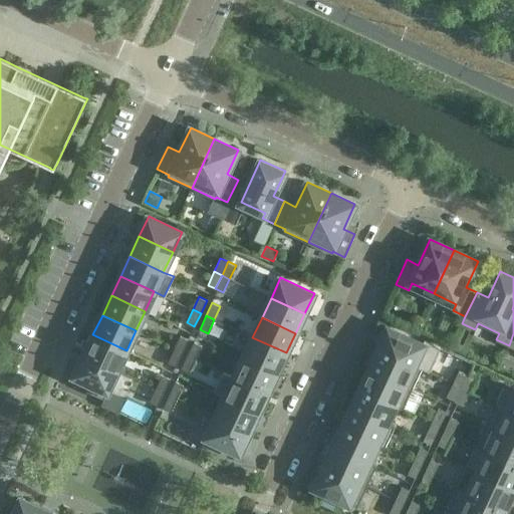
[(415,364),(424,344),(388,327),(387,331),(382,339),(384,341),(380,349),(422,368),(422,367),(415,364)]
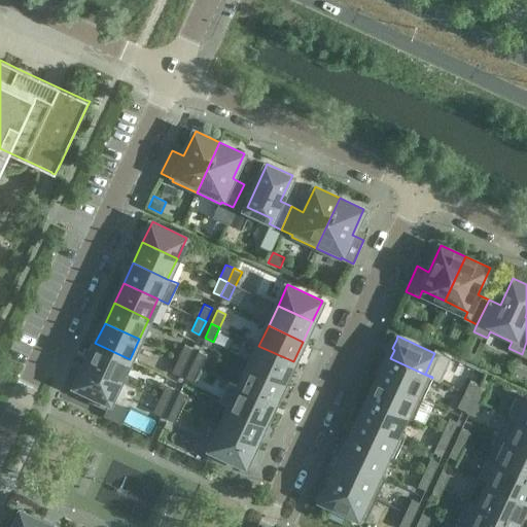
[(120,380),(130,359),(95,343),(85,363),(120,380)]
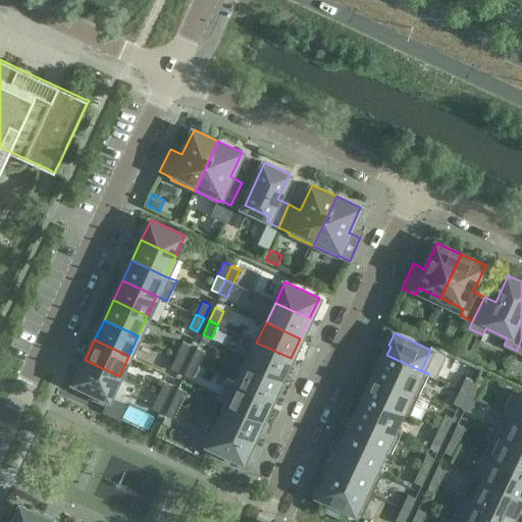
[(185,358),(192,345),(184,341),(176,354),(185,358)]
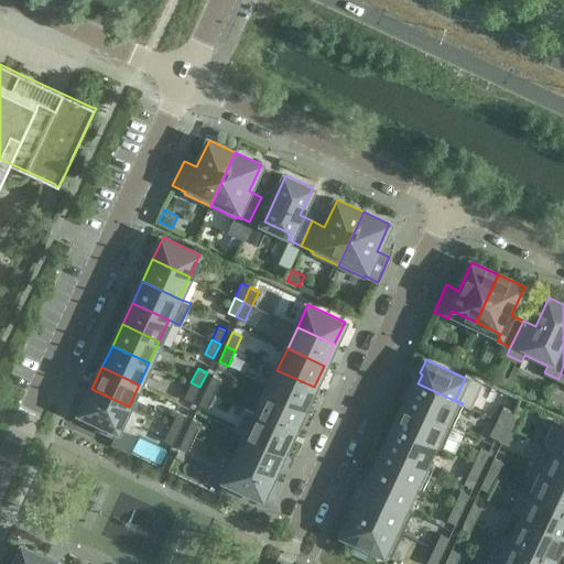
[(304,409),(314,387),(277,370),(267,391),(304,409)]
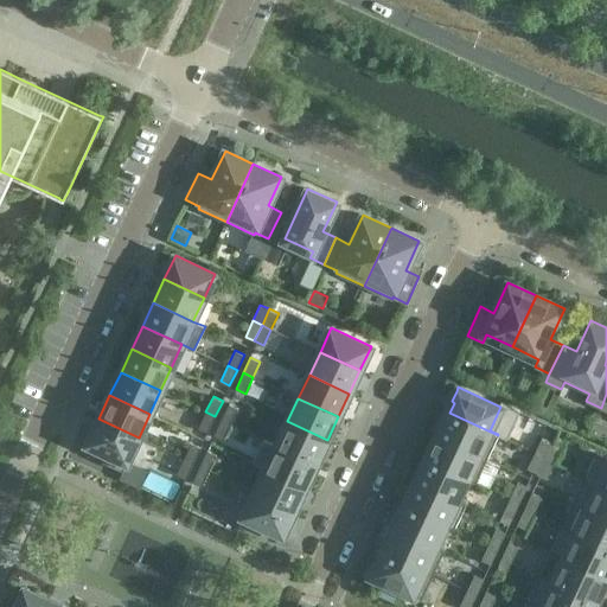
[(238,408),(229,403),(222,420),(231,423),(238,408)]
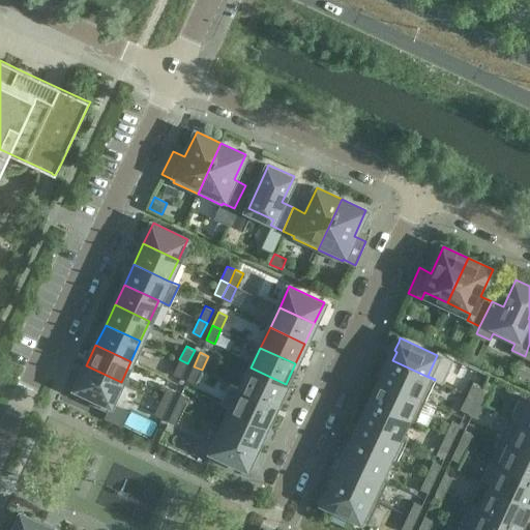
[(440,378),(455,382),(463,358),(447,354),(440,378)]
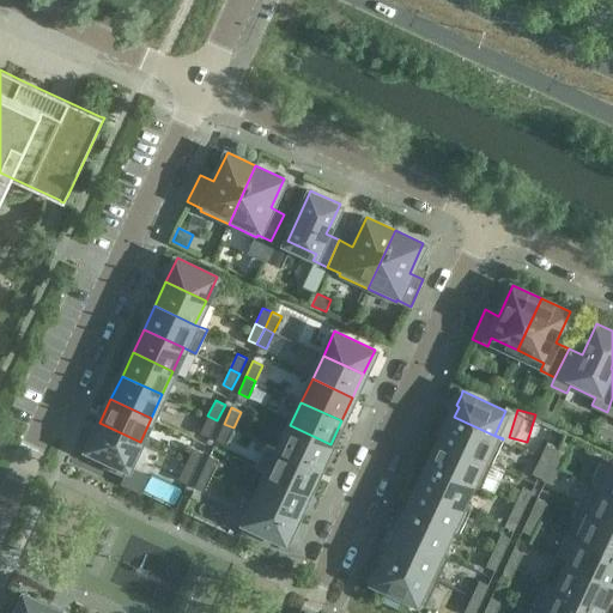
[(210,436),(217,420),(207,416),(200,432),(210,436)]
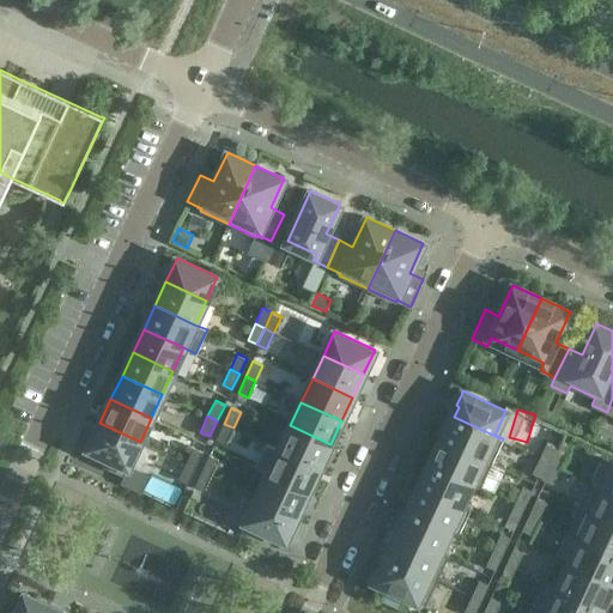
[(503,439),(454,417),(450,426),(447,425),(442,436),(441,438),(492,462),(503,439)]
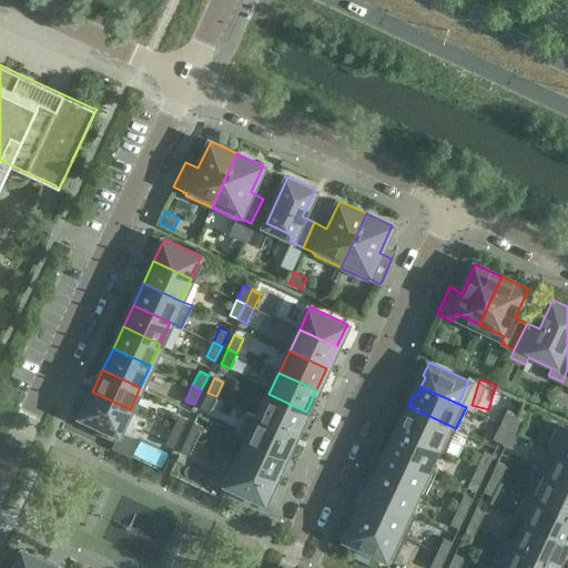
[(115,440),(130,409),(92,392),(82,415),(100,423),(95,432),(115,440)]
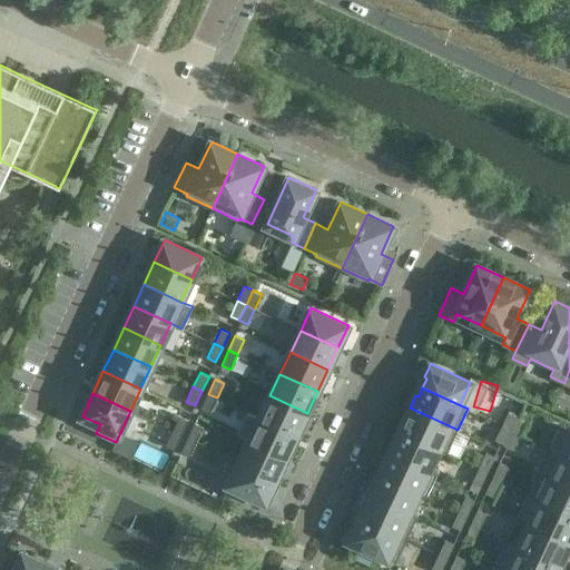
[(210,413),(217,397),(208,394),(202,409),(210,413)]
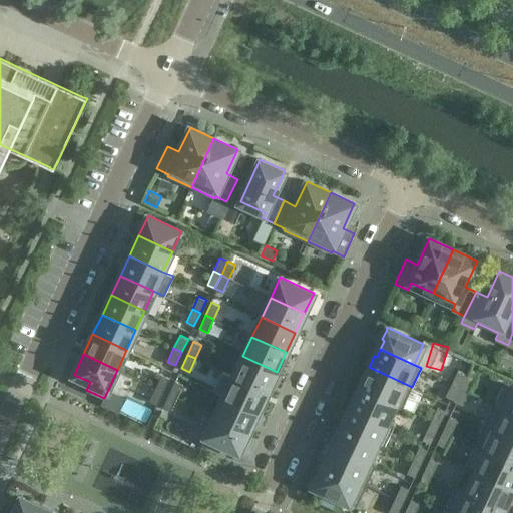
[(277,372),(242,356),(233,376),(268,392),(277,372)]
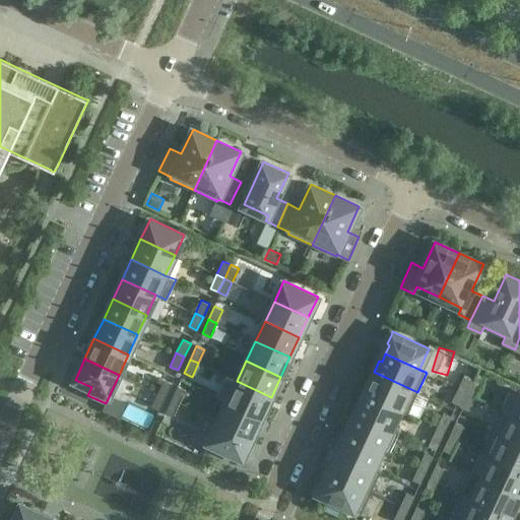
[(417,392),(374,372),(373,375),(369,384),(371,385),(367,393),(408,412),(417,392)]
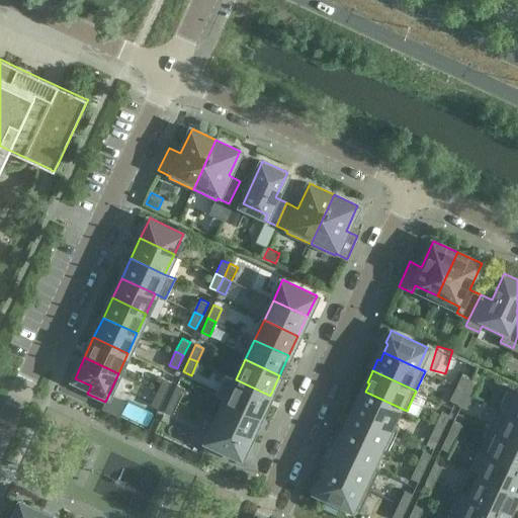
[(464,390),(470,377),(470,376),(462,372),(456,385),(464,390)]
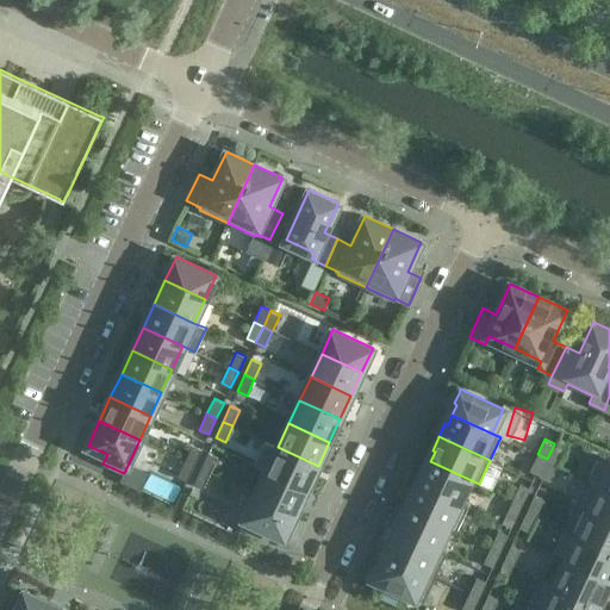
[(194,465),(201,449),(192,444),(185,460),(194,465)]
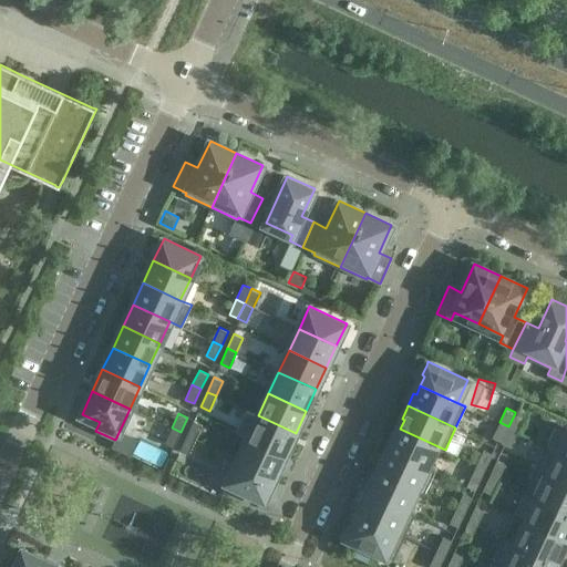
[(517,432),(524,418),(515,413),(508,426),(508,428),(517,432)]
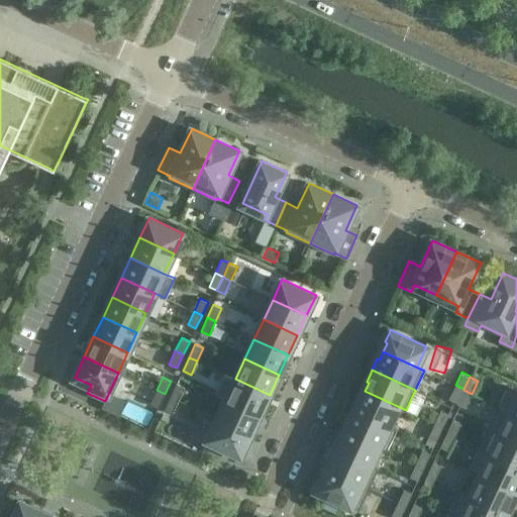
[(270,395),(235,379),(226,398),(261,414),(270,395)]
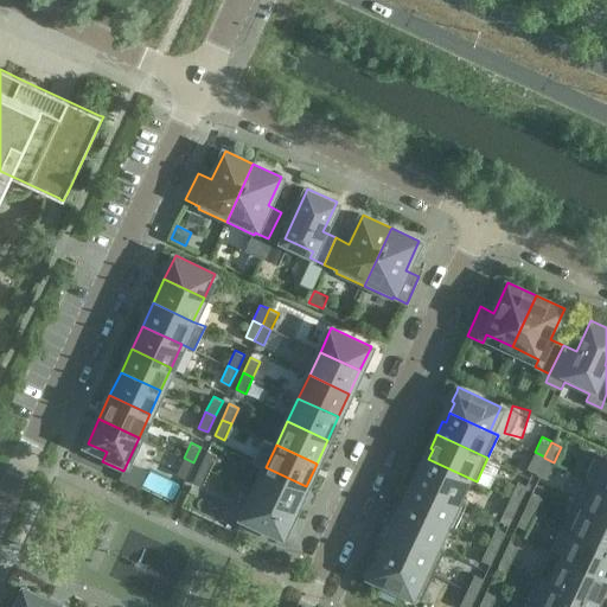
[(217,454),(208,449),(200,466),(210,470),(217,454)]
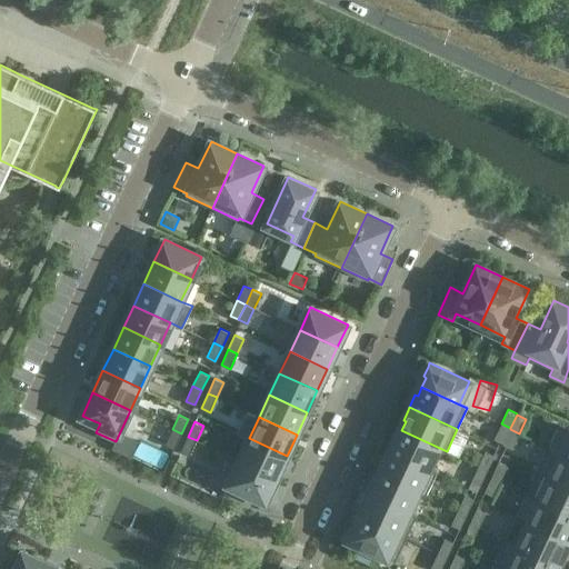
[(503,442),(510,429),(510,428),(501,423),(495,439),(503,442)]
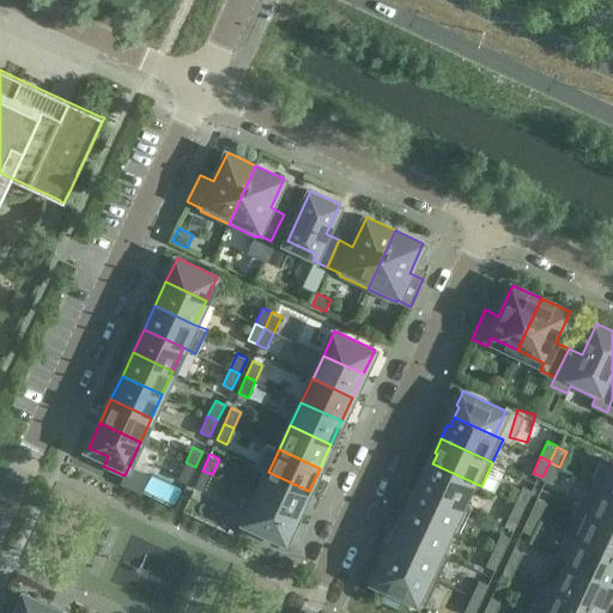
[(612,462),(602,457),(590,481),(612,492),(612,462)]
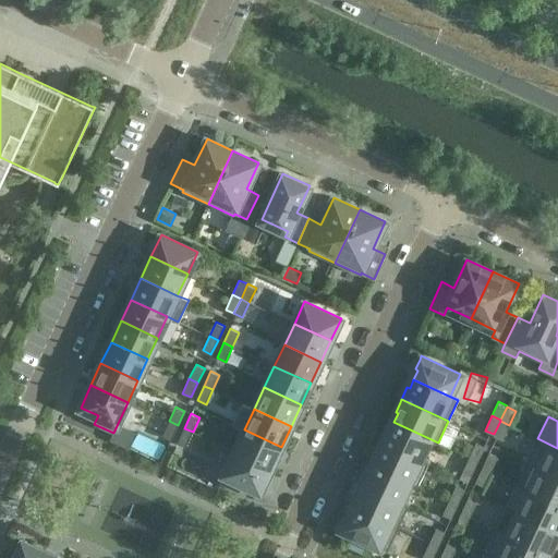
[(171,439),(178,425),(169,421),(162,436),(171,439)]
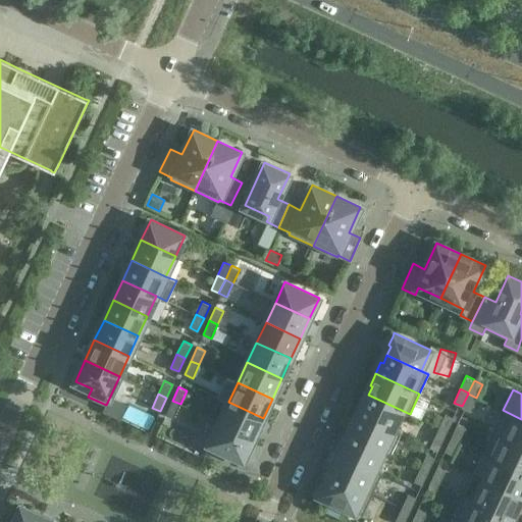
[(470,411),(476,398),(468,394),(462,406),(462,408),(470,411)]
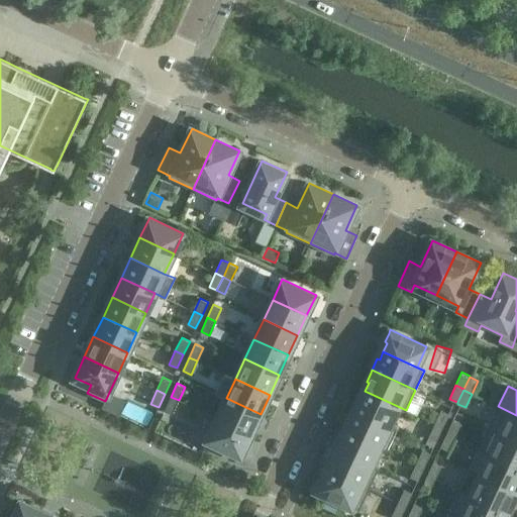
[(109,391),(104,405),(122,412),(127,397),(109,391)]
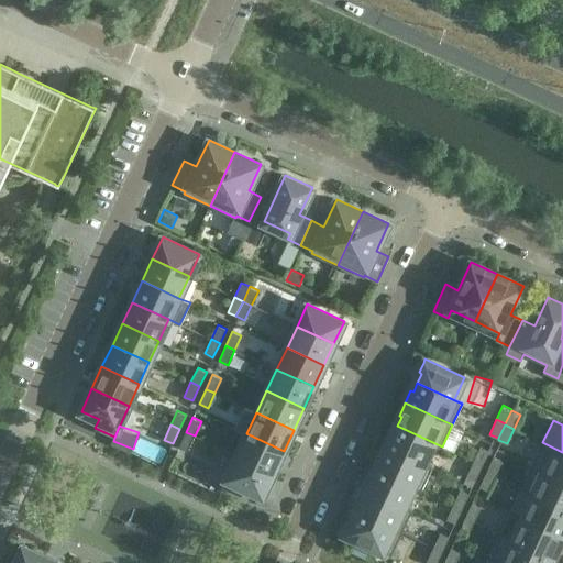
[(442,446),(397,426),(393,434),(390,433),(386,443),(384,445),(423,464),(433,443),(441,448),(442,446)]
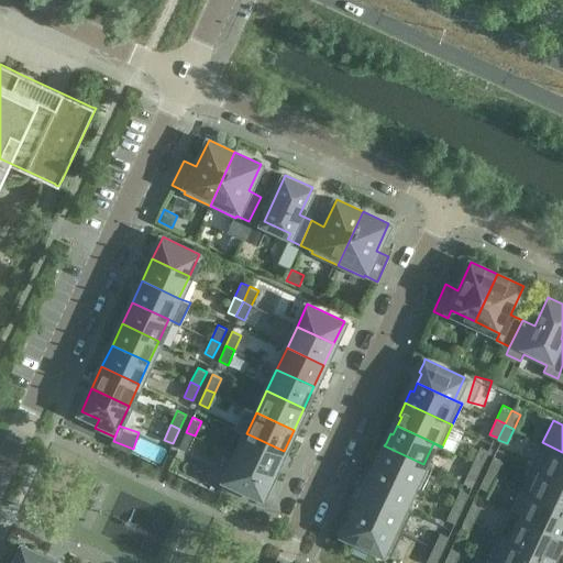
[(187,451),(195,435),(186,432),(178,446),(187,451)]
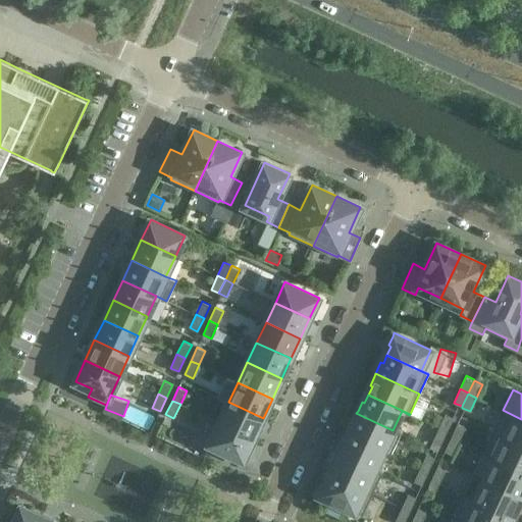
[(263,418),(228,402),(219,422),(254,438),(263,418)]
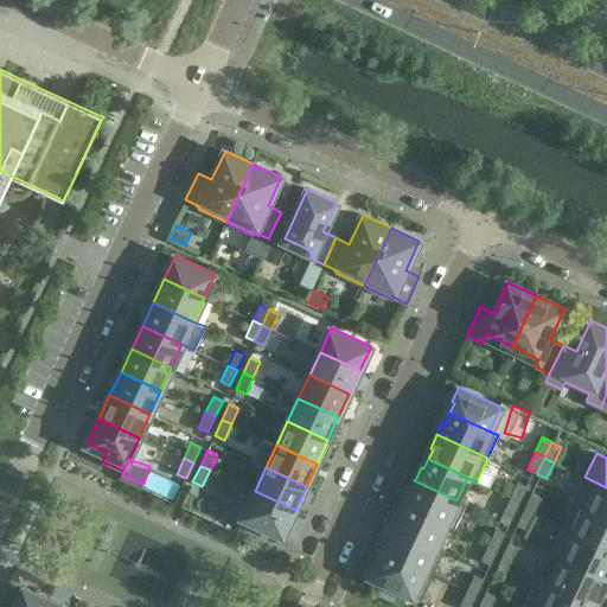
[(606,487),(585,477),(574,502),(606,517),(606,487)]
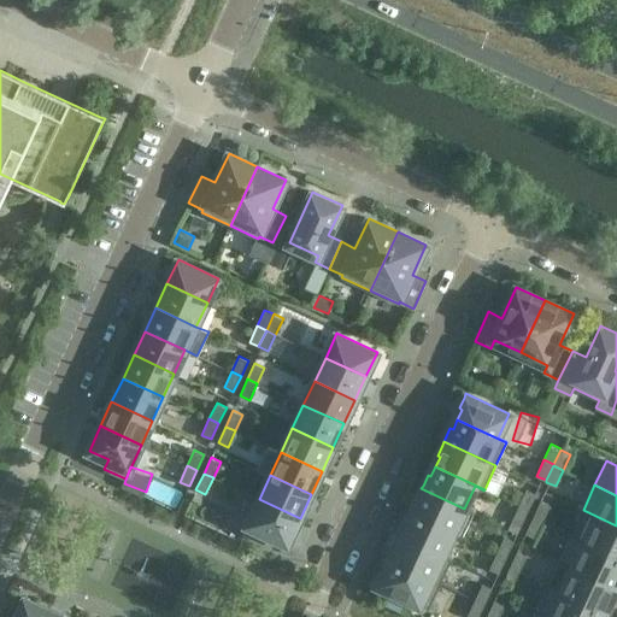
[(464,509),(421,488),(419,492),(415,503),(418,504),(413,513),(453,533),(464,509)]
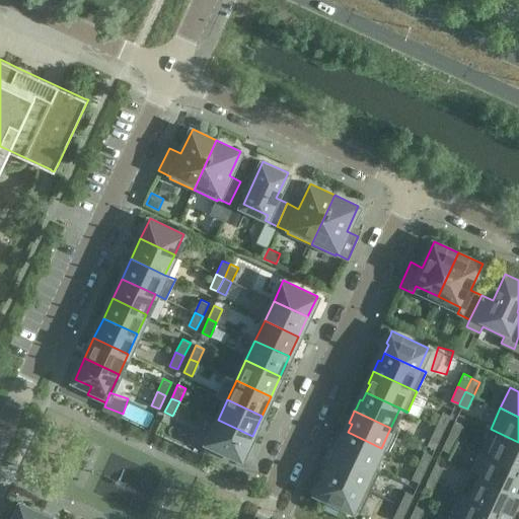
[(444,429),(450,416),(442,412),(436,425),(444,429)]
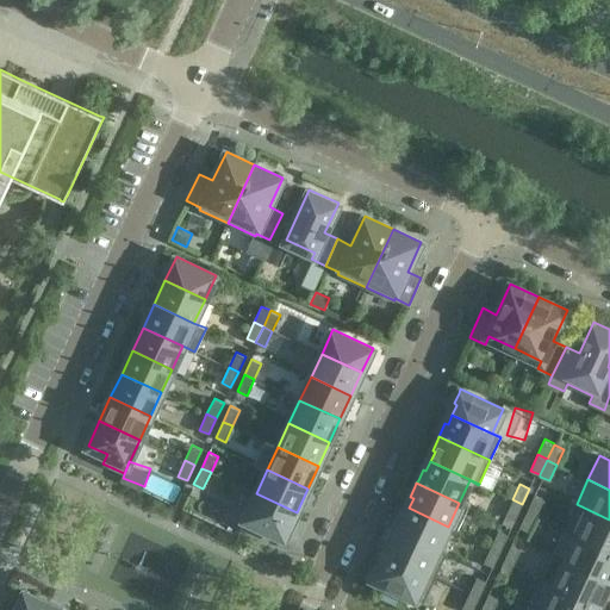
[(256,493),(241,528),(261,537),(266,528),(285,536),(297,512),(256,493)]
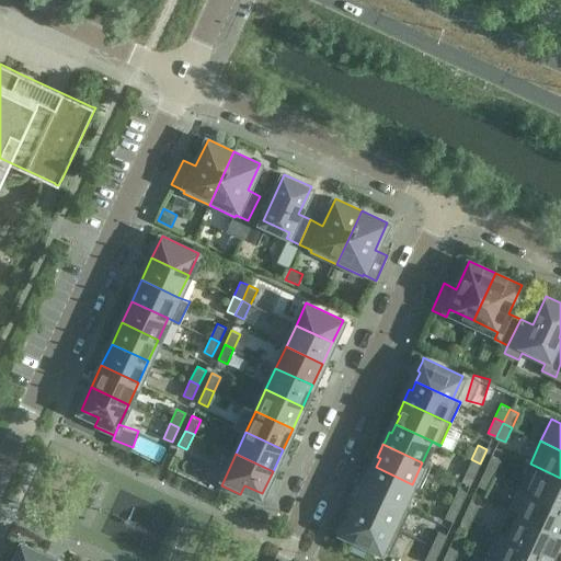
[(493,474),(500,459),(491,456),(484,470),(493,474)]
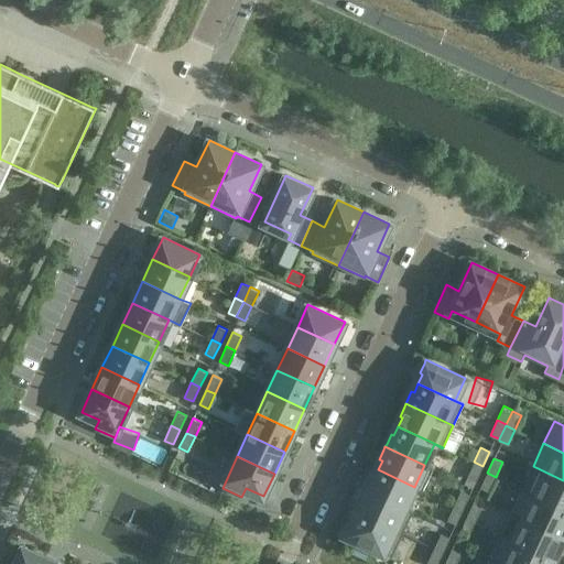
[(476,480),(483,466),(474,462),(467,477),(476,480)]
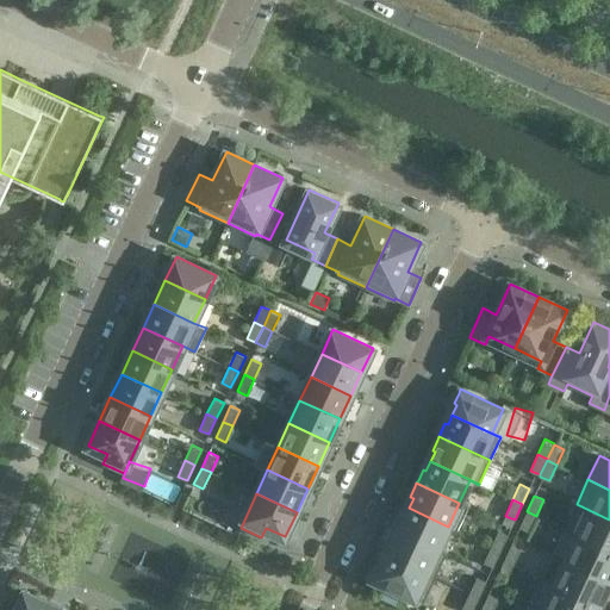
[(609,520),(577,504),(576,505),(584,509),(574,531),(565,528),(565,529),(609,549),(609,520)]
